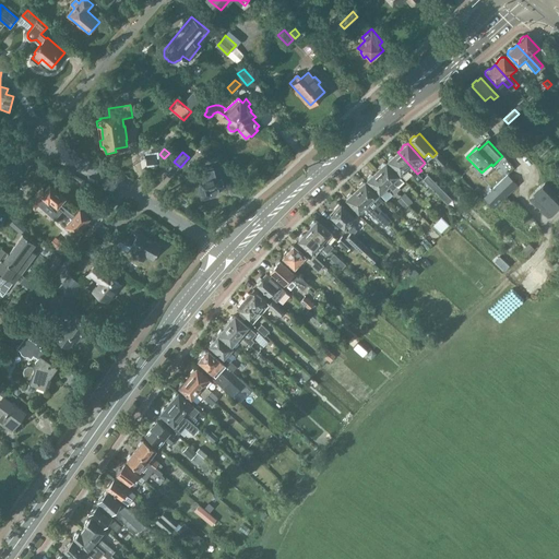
[(417,174),(397,152),(394,155),(392,155),(389,158),(389,159),(388,161),(406,180),(412,175),(413,177),(418,183),(419,182),(423,179),(421,178),(417,174)]
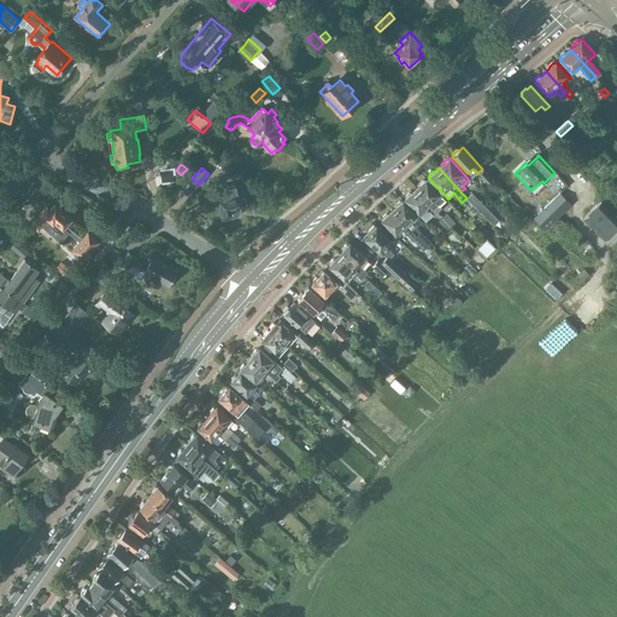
[(480,175),(487,183),(491,180),(483,171),(480,175)]
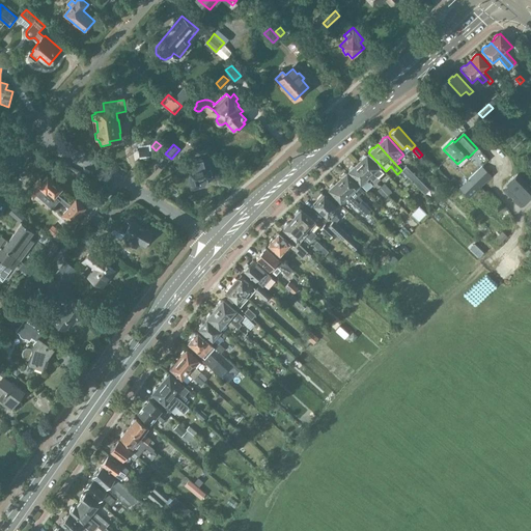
[(362,159),(358,163),(376,183),(380,179),(379,177),(384,173),(367,155),(366,155),(364,155),(362,158),(362,159)]
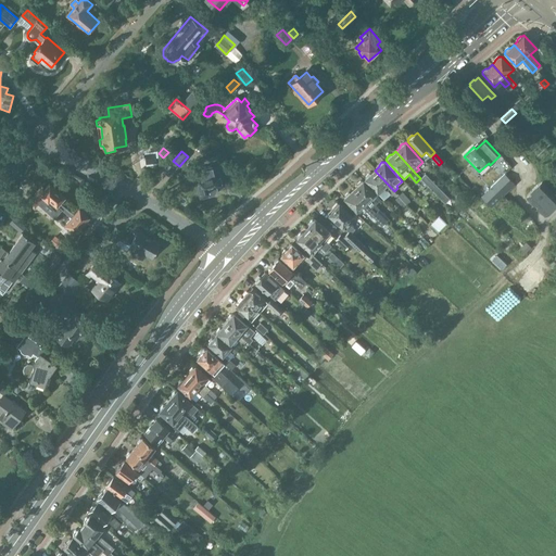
[(541,180),(555,194),(555,166),(546,177),(545,176),(541,180)]
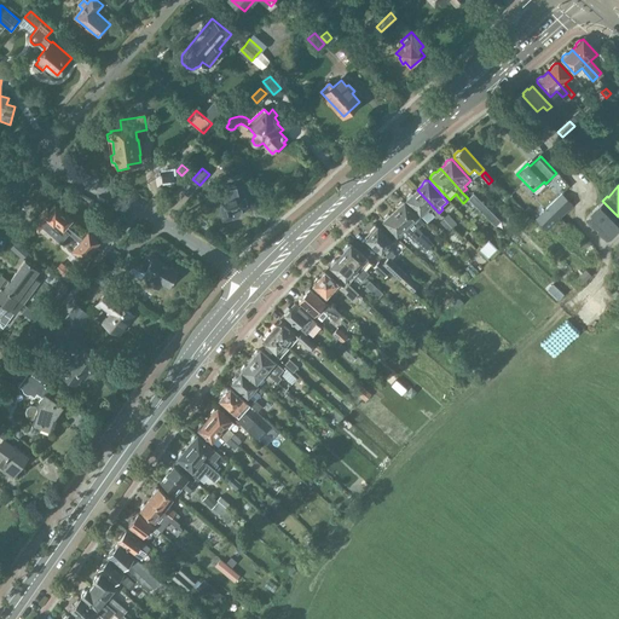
[(224,220),(236,218),(236,217),(238,215),(241,210),(241,209),(249,207),(246,192),(238,194),(237,190),(236,186),(221,190),(225,198),(218,200),(224,220)]
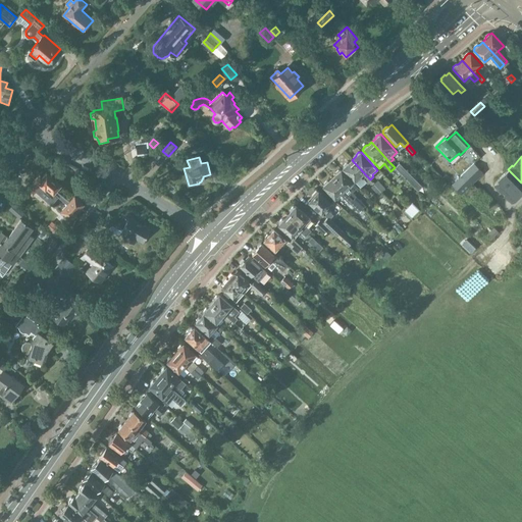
[(366,183),(370,179),(352,160),(348,163),(347,163),(344,165),(344,167),(343,168),(359,187),(365,181),(366,183)]
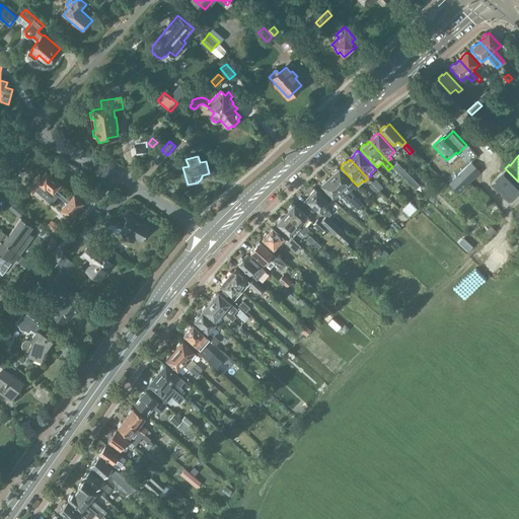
[(395,161),(391,165),(392,166),(398,172),(412,187),(417,182),(395,161)]
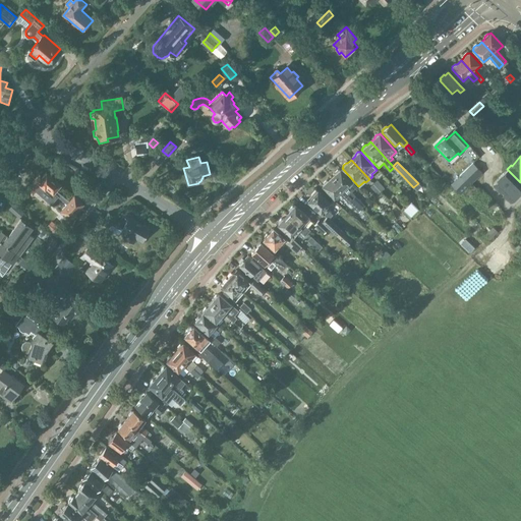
[(473,163),(451,185),(461,194),(482,173),(473,163)]
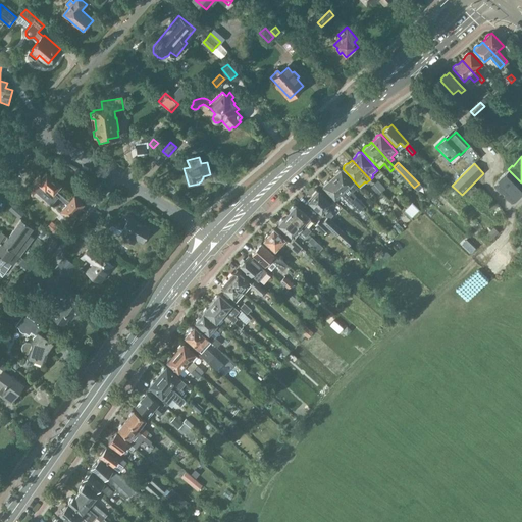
[(395,167),(392,170),(398,176),(401,173),(395,167)]
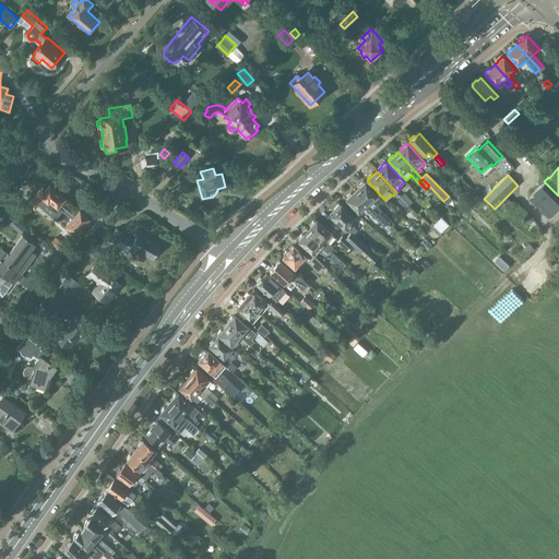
[(359,187),(356,190),(373,210),(383,201),(366,181),(365,182),(363,182),(359,185),(359,187)]
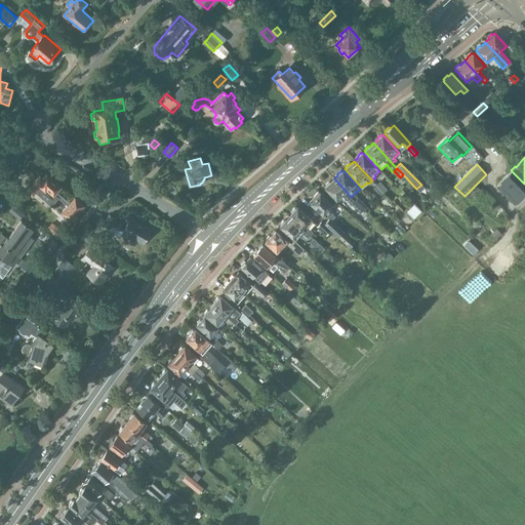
[(497,186),(515,203),(524,192),(524,187),(511,172),(497,186)]
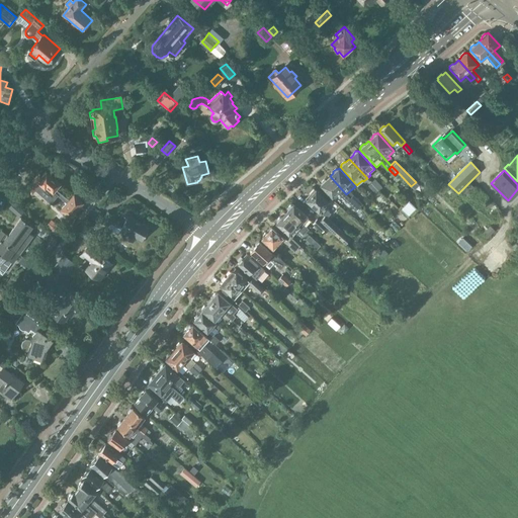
[(52,203),(59,195),(67,202),(69,200),(57,189),(62,184),(47,171),(44,175),(40,173),(27,189),(33,194),(36,191),(52,203)]
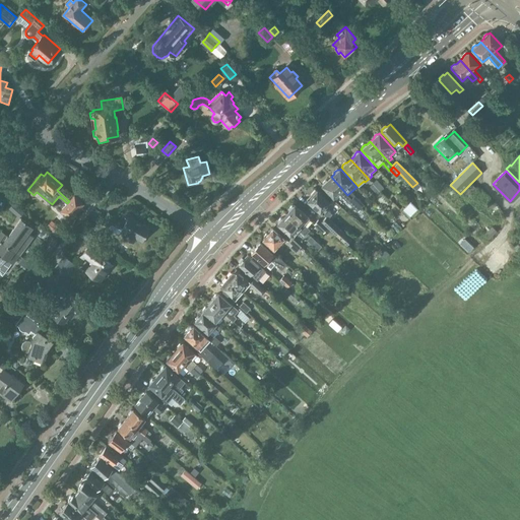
[(339,193),(343,198),(358,211),(361,208),(353,201),(347,195),(331,177),(327,180),(325,180),(323,183),(323,184),(322,185),(333,198),(339,193)]
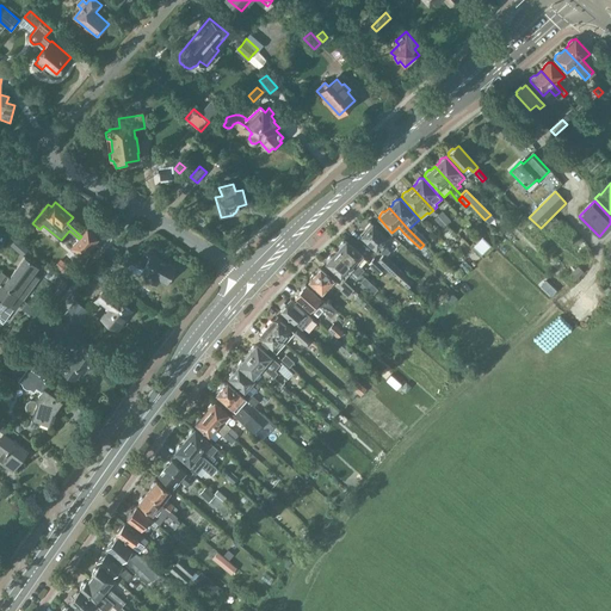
[(443,213),(438,216),(442,221),(446,224),(451,221),(443,213)]
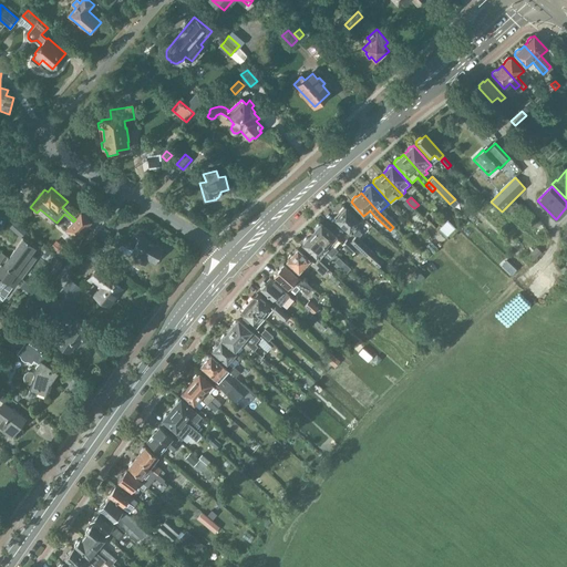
[(410,205),(406,200),(404,204),(411,212),(414,208),(410,205)]
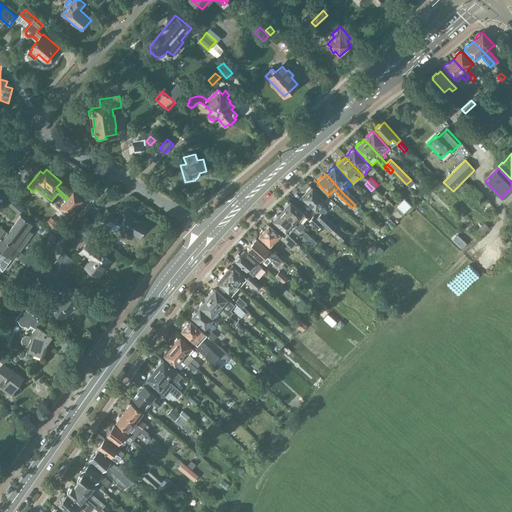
[(470,206),(483,217),(484,216),(489,221),(497,213),(492,208),(465,182),(458,190),(462,194),(461,195),(472,204),(470,206)]
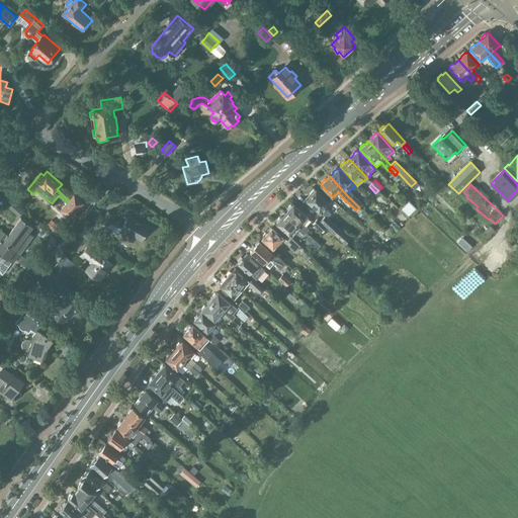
[(332,213),(326,208),(324,206),(329,201),(315,188),(306,198),(322,213),(326,216),(328,219),(332,213)]
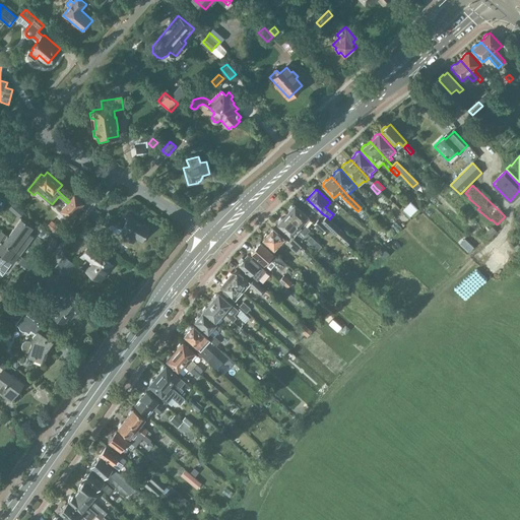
[(60,211),(70,220),(84,204),(74,195),(60,211)]
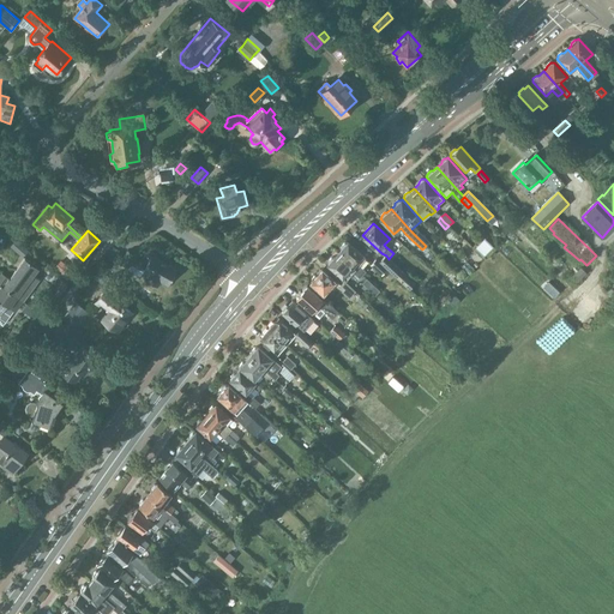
[(421,233),(417,238),(426,246),(429,241),(421,233)]
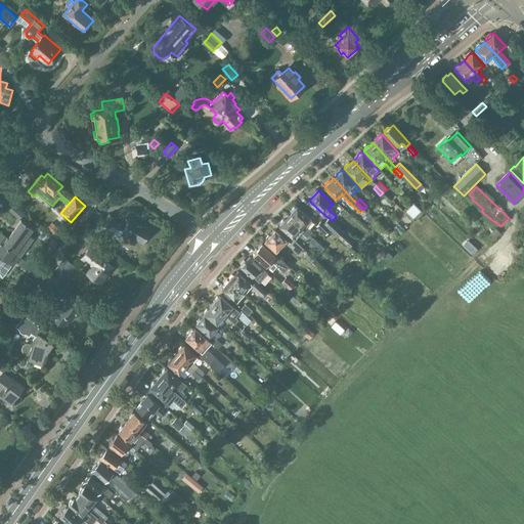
[(7,209),(20,220),(25,215),(11,204),(7,209)]
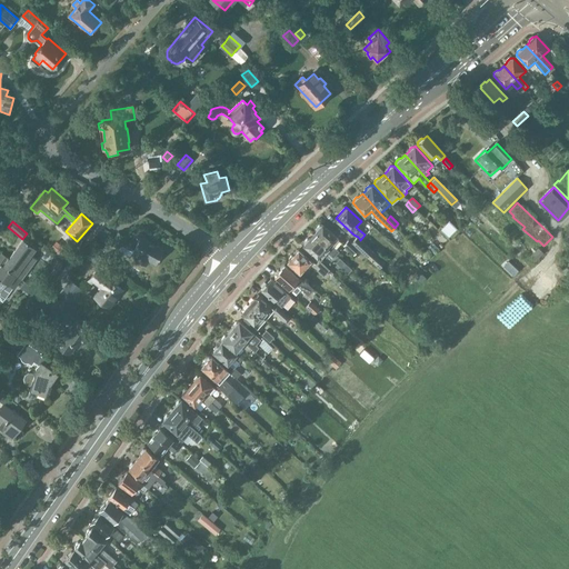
[(313,235),(330,249),(337,255),(339,252),(333,246),(339,239),(322,225),(319,225),(317,228),(317,230),(313,235)]
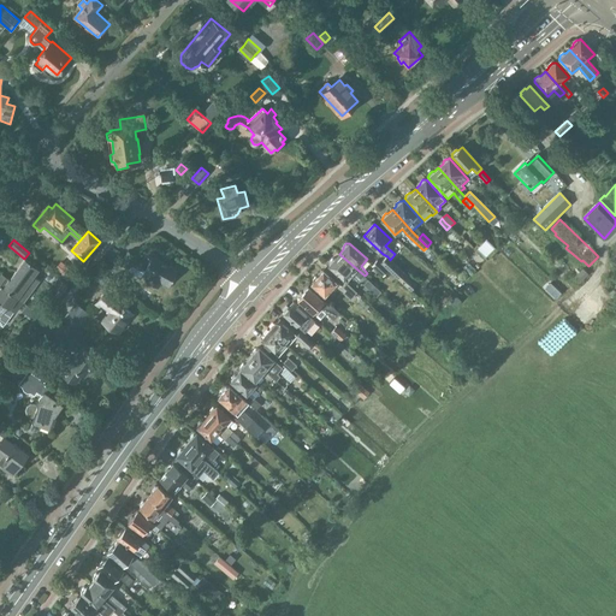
[(178,271),(153,258),(148,267),(135,260),(137,256),(130,252),(123,265),(130,270),(132,266),(144,272),(143,276),(148,278),(147,280),(148,282),(149,284),(155,286),(158,286),(159,288),(160,285),(163,285),(164,283),(170,286),(178,271)]
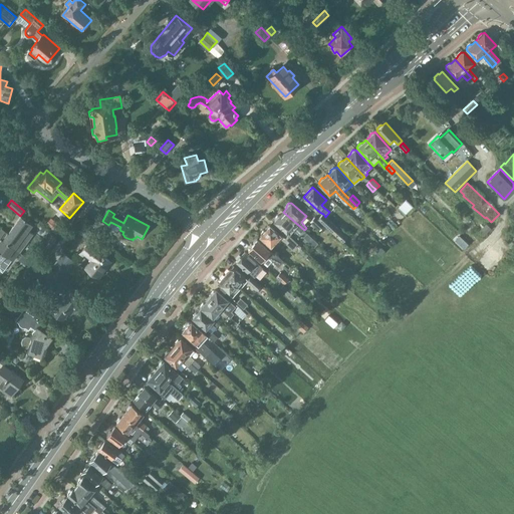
[(304,230),(298,225),(283,212),(280,215),(277,215),(275,218),(275,221),(290,234),(296,227),(302,232),(304,230)]
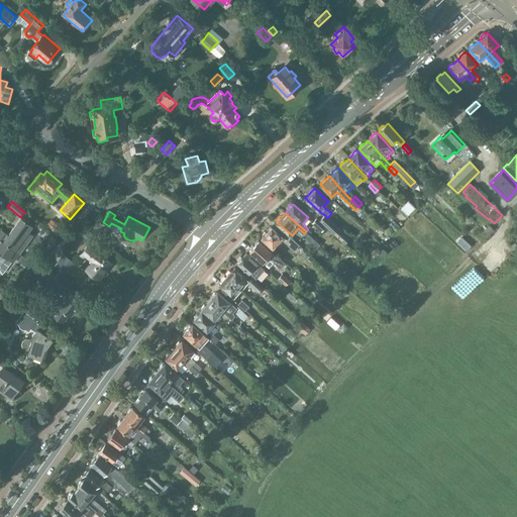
[(320,220),(345,244),(350,238),(327,218),(325,215),(320,220)]
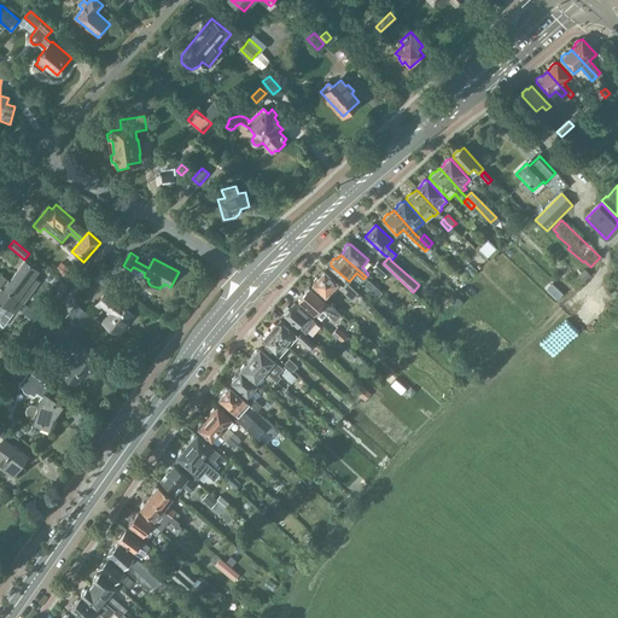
[(109,258),(103,268),(108,272),(115,262),(109,258)]
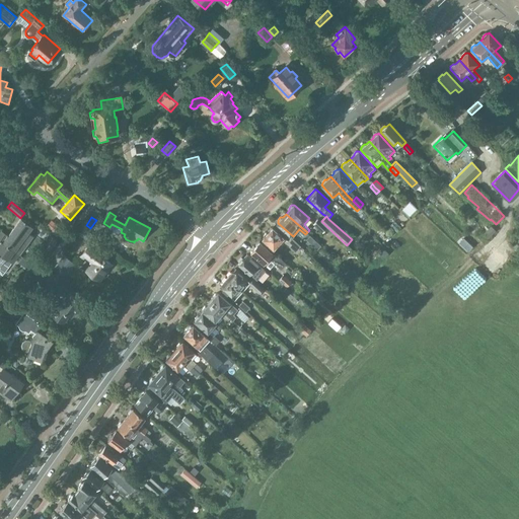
[(0,240),(18,254),(19,255),(33,236),(26,231),(30,225),(21,218),(8,236),(1,231),(0,232),(0,240)]
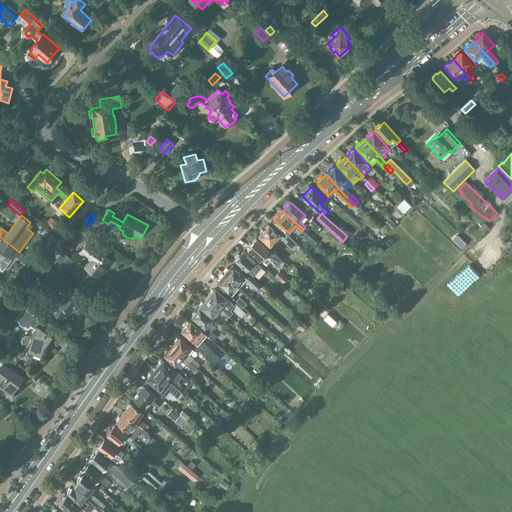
[(323,225),(314,217),(310,221),(319,229),(323,225)]
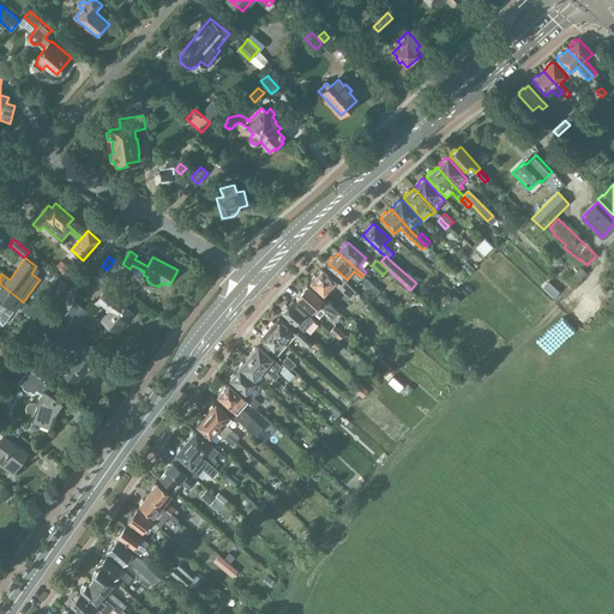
[(76,271),(70,266),(62,274),(68,280),(76,271)]
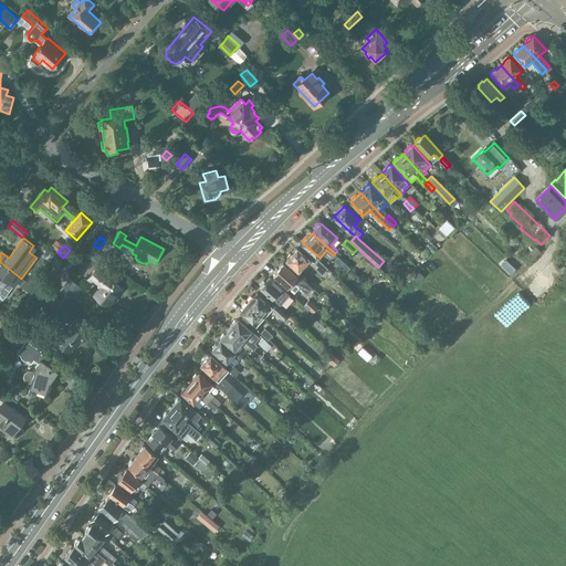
[(287,259),(286,260),(299,271),(305,263),(307,265),(311,261),(308,259),(297,249),(292,253),(290,253),(287,257),(287,259)]
